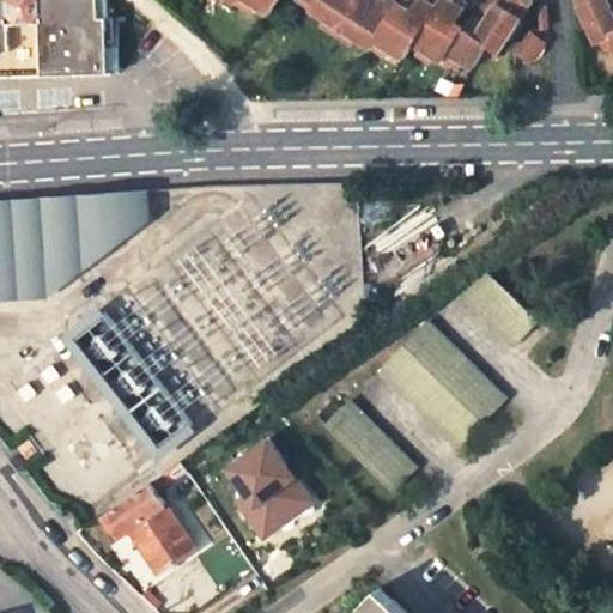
[(0,0),(0,70),(111,67),(108,0),(0,0)]
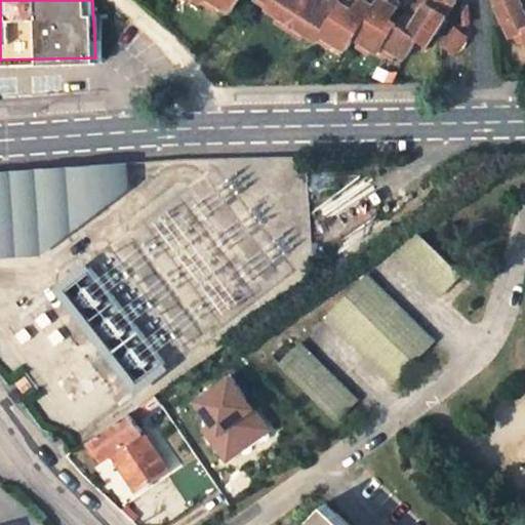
[(235,0),(271,0),(270,1),(283,9),(287,3),(298,10),(310,17),(306,24),(319,33),(324,27),(336,36),(347,42),(354,32),(377,47),(381,41),(395,49),(404,55),(413,40),(417,34),(427,40),(452,0),(417,0),(408,15),(414,19),(409,28),(387,14),(392,6),(389,0),(357,0),(355,4),(349,0),(228,0),(233,3),(235,0)]
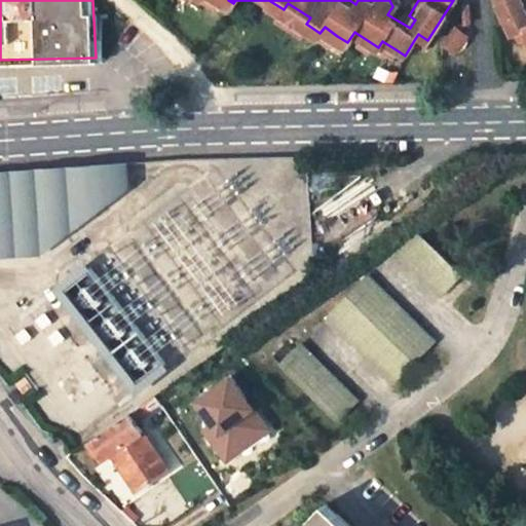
[(525,0),(503,0),(522,39),(525,37),(525,0)]
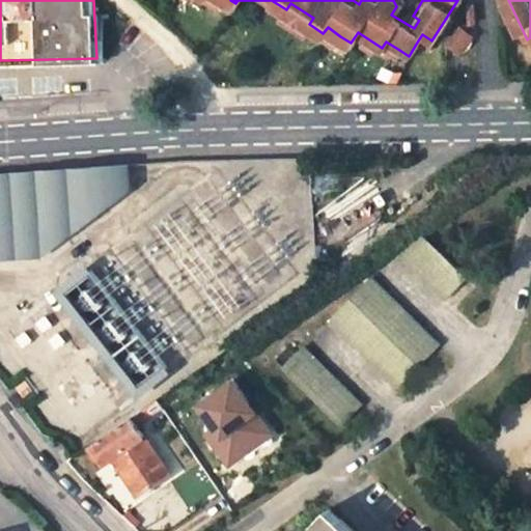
[(286,9),(298,18),(302,10),(290,3),(286,9)]
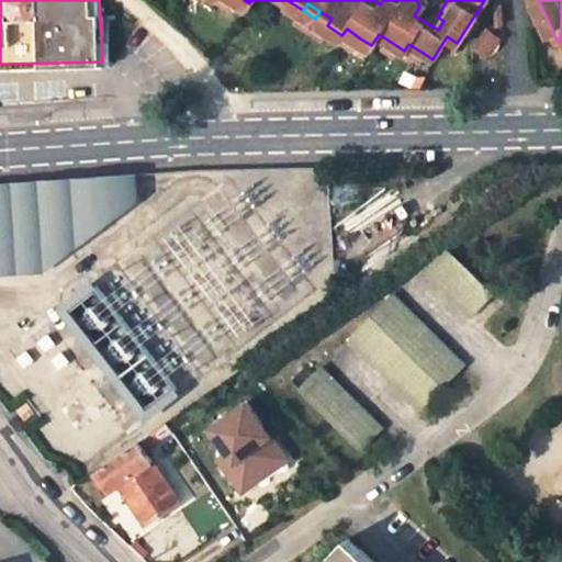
[(315,19),(327,25),(332,19),(319,11),(315,19)]
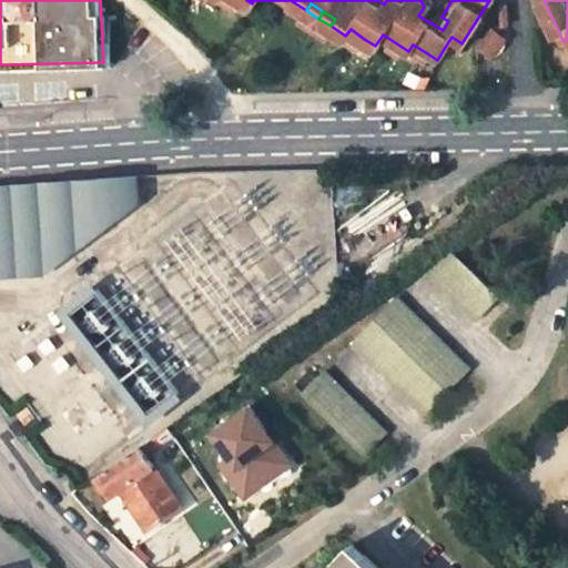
[(507,38),(496,27),(477,48),(489,58),(507,38)]
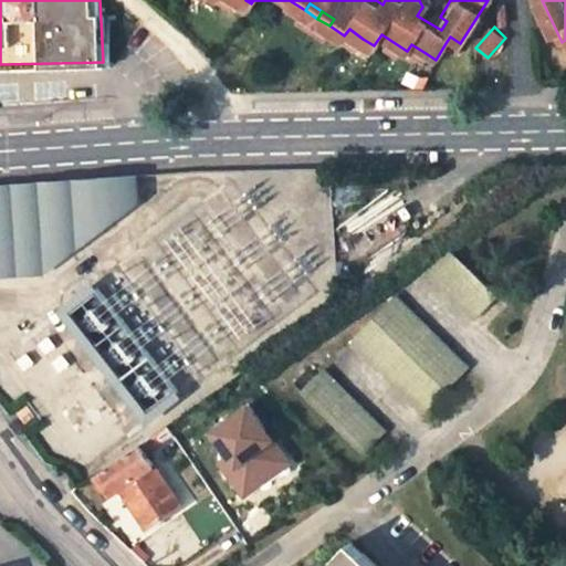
[(344,35),(358,44),(363,39),(349,29),(344,35)]
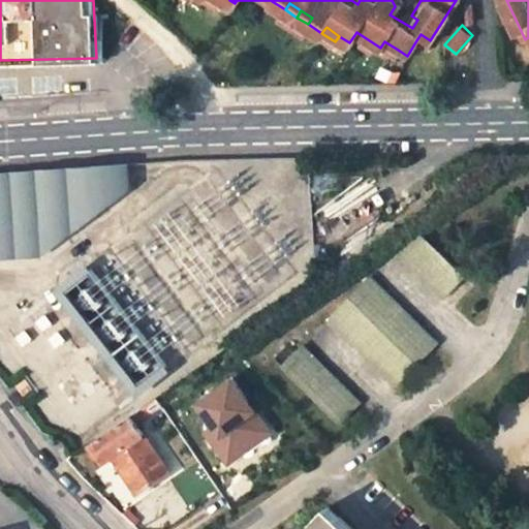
[(416,40),(426,47),(430,40),(421,34),(416,40)]
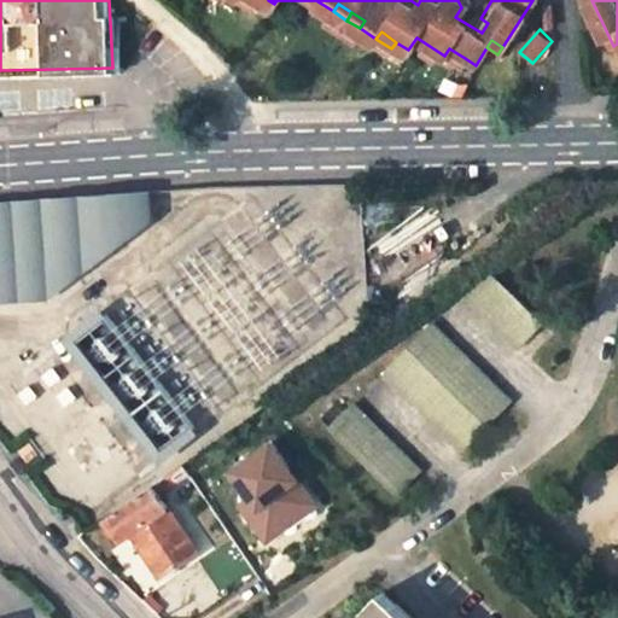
[(444,56),(459,66),(465,58),(449,48),(444,56)]
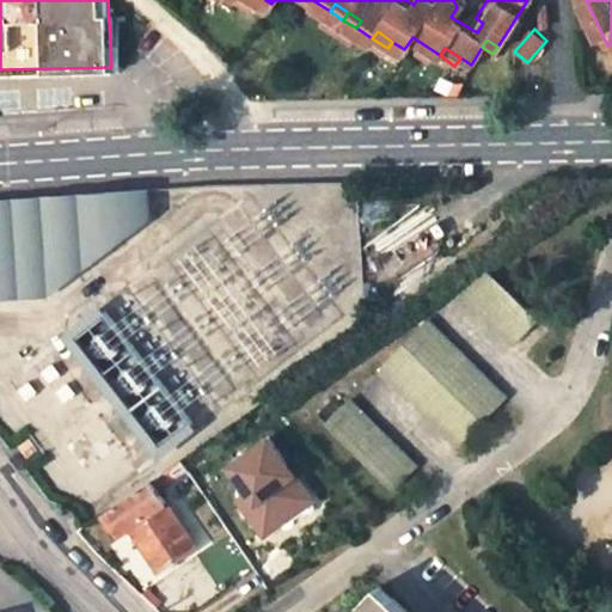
[(148,190),(108,194),(106,214),(108,226),(111,237),(115,245),(150,219),(148,190)]
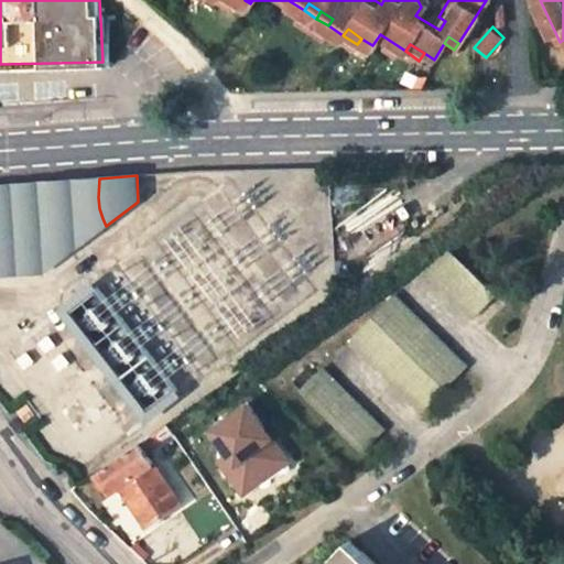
[(0,277),(44,273),(106,226),(102,218),(99,208),(98,197),(99,179),(0,184),(0,277)]
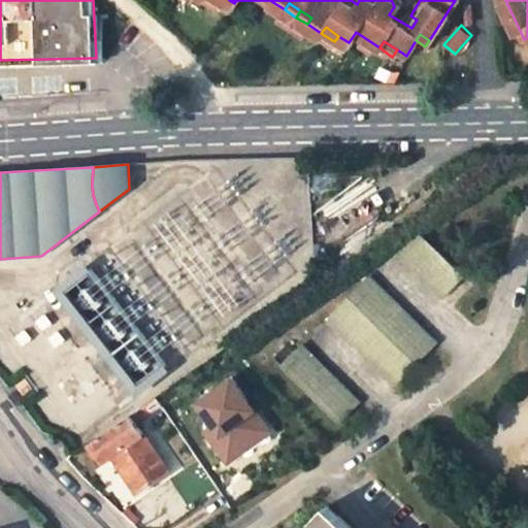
[(465,276),(418,230),(398,251),(446,297),(465,276)]
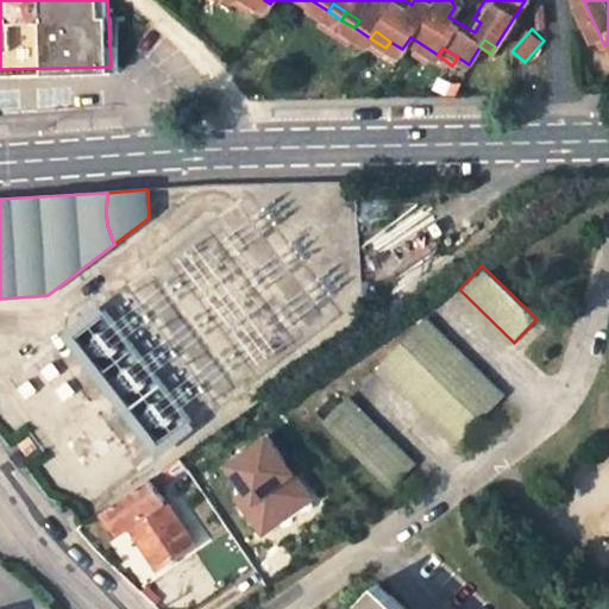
[(142,344),(132,350),(106,308),(67,332),(145,458),(194,428),(142,344)]
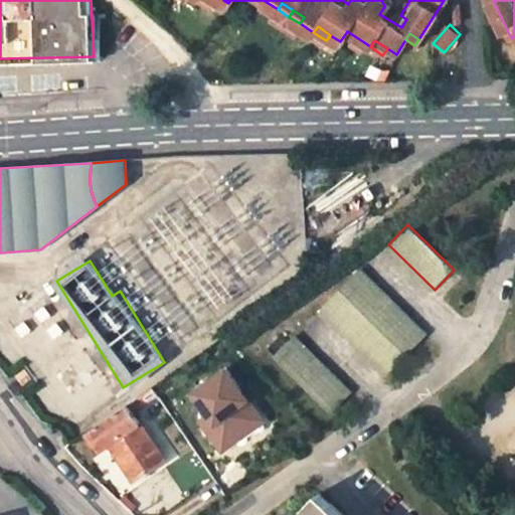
[(426,335),(361,272),(324,310),(387,373),(426,335)]
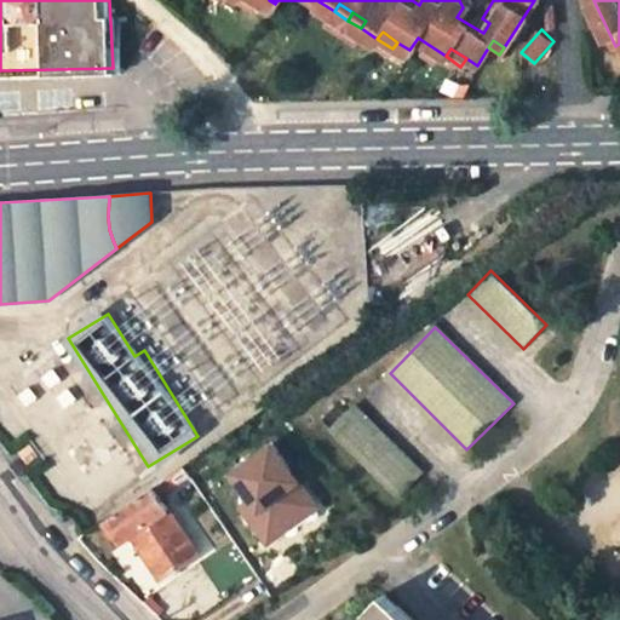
[(423,474),(356,406),(333,429),(401,497),(423,474)]
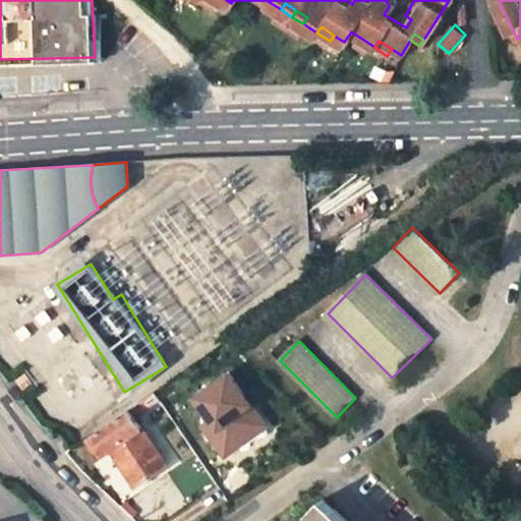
[(91,438),(104,456),(114,449),(137,484),(168,464),(135,416),(161,400),(156,392),(91,438)]
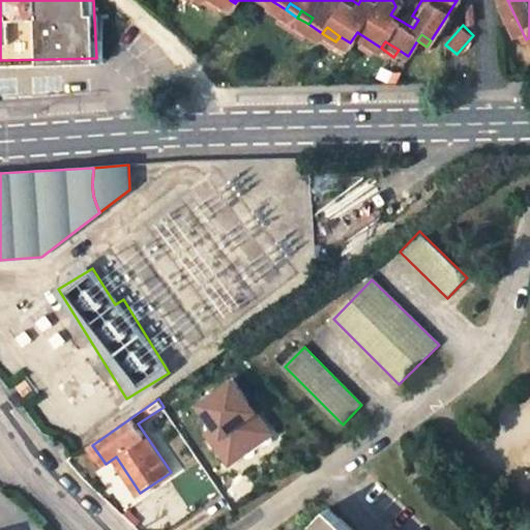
[(246,444),(238,431),(215,446),(224,459),(246,444)]
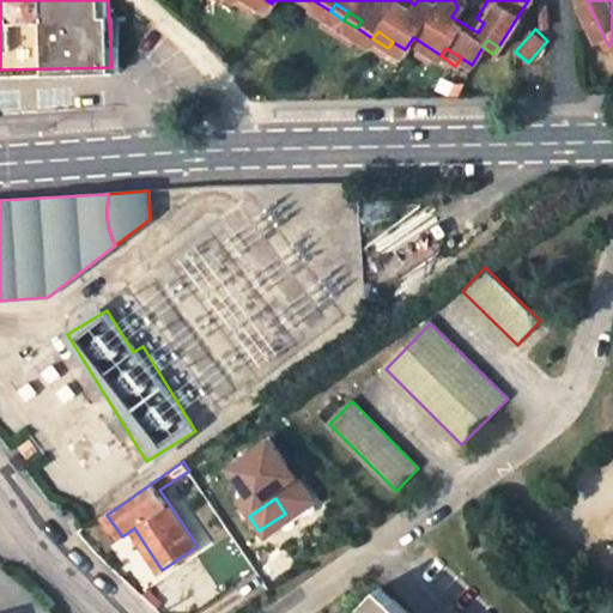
[(408,612),(381,588),(357,612),(408,612)]
